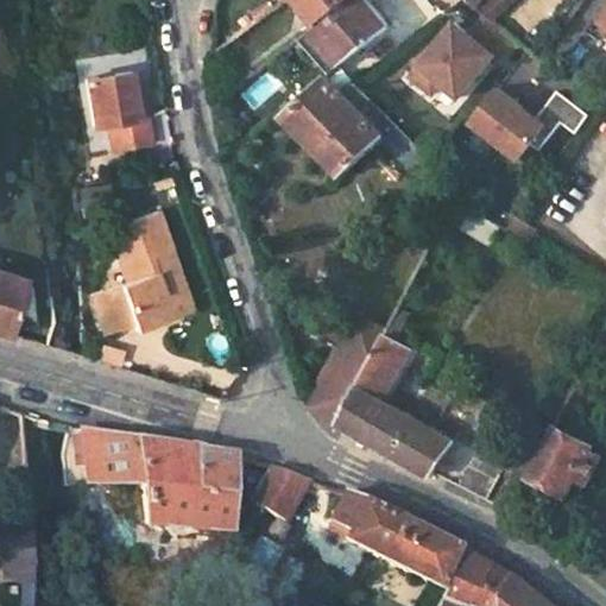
[(300,0),(319,21),(345,0),(300,0)]
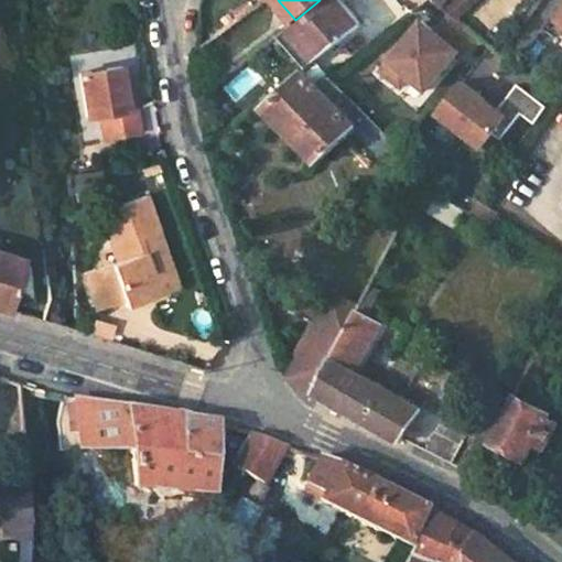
[(360,24),(339,0),(320,0),(295,20),(288,25),(319,58),(360,24)]
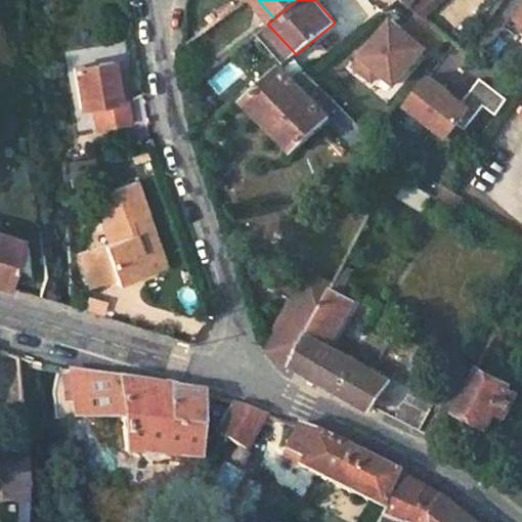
[(430,18),(446,0),(425,0),(419,8),(430,18)]
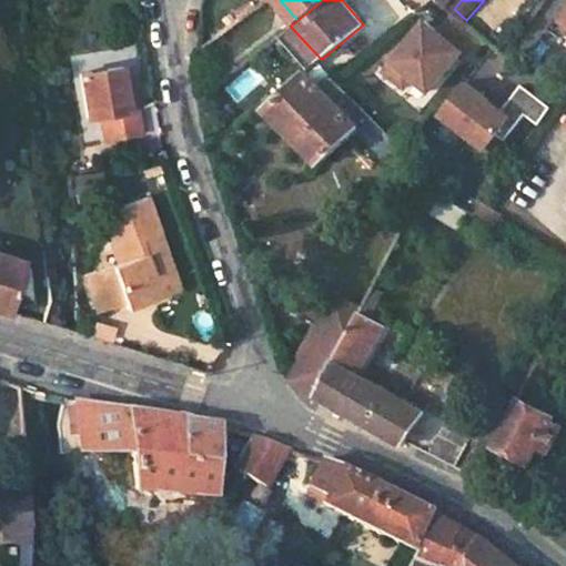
[(564,0),(548,27),(565,39),(565,0),(564,0)]
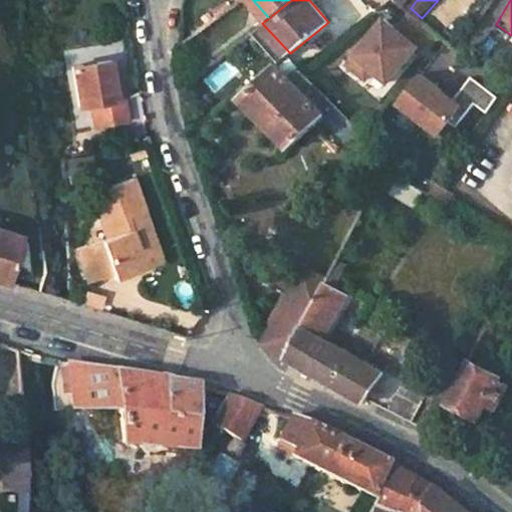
[(362,79),(370,71),(385,83),(419,45),(382,13),(340,60),(362,79)]
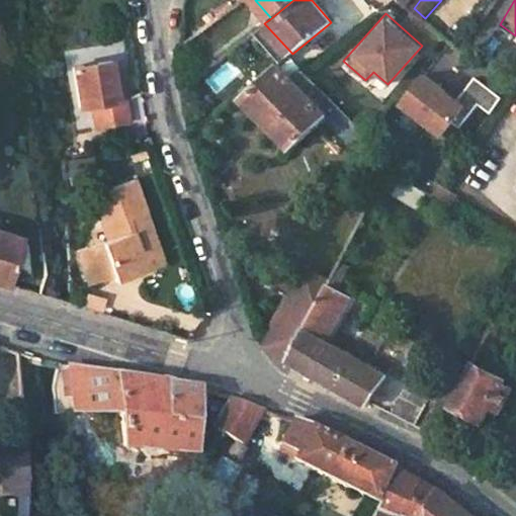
[(113,58),(75,64),(80,105),(94,103),(97,125),(131,121),(127,98),(118,99),(116,83),(113,58)]
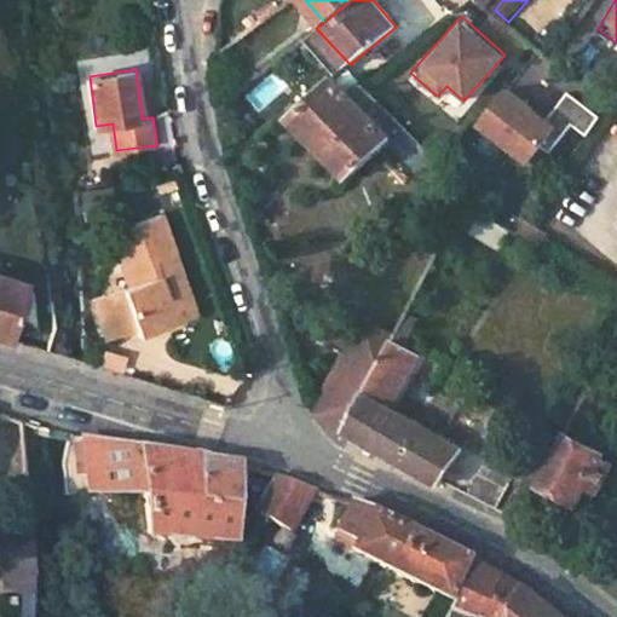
[(380,99),(362,79),(350,90),(335,74),(289,120),(347,180),(388,140),(417,173),(432,159),(380,99)]
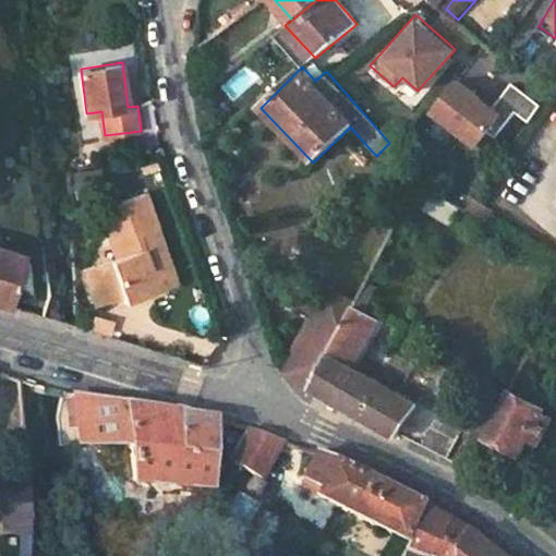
[(450,75),(425,112),(475,146),(500,109),(450,75)]
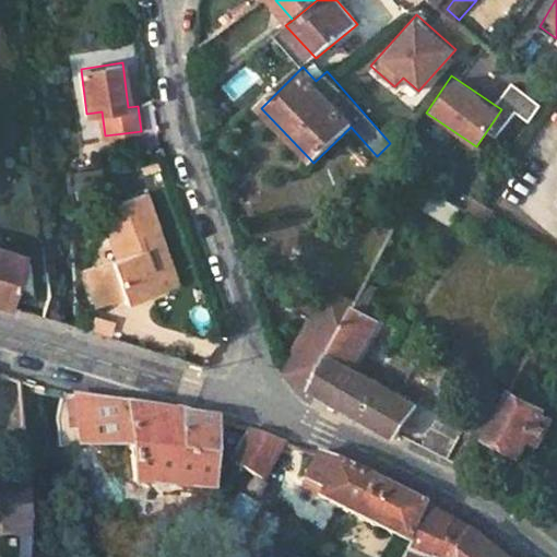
[(509,83),(500,97),(528,116),(537,101),(509,83)]
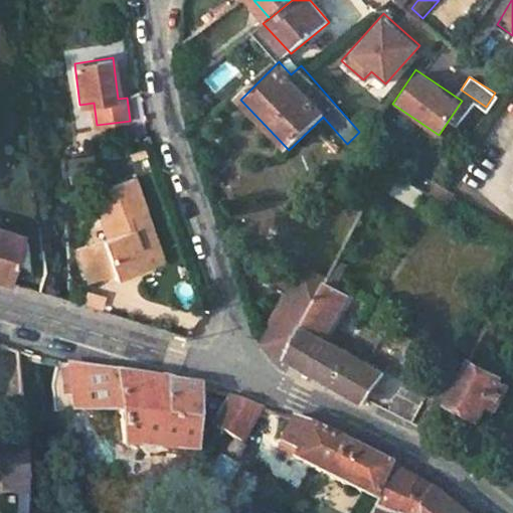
[(126,81),(116,82),(118,99),(127,98),(126,81)]
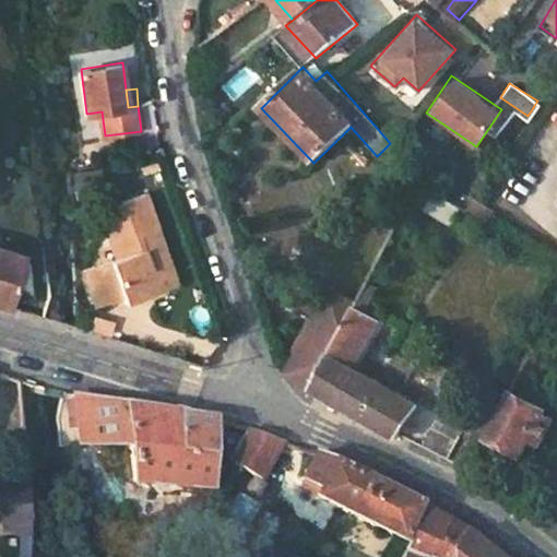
[(458,206),(416,182),(409,198),(450,222),(458,206)]
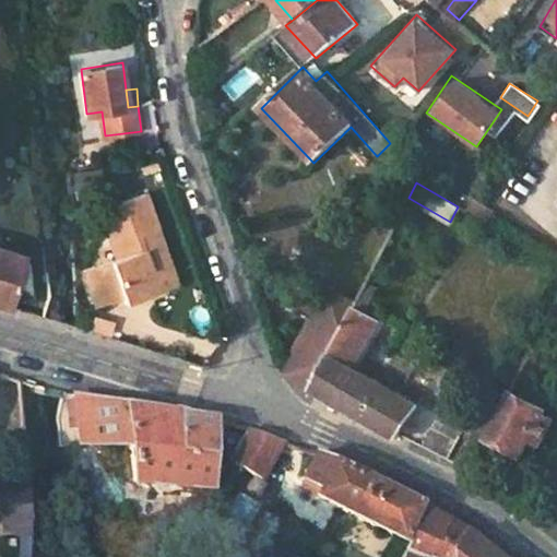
[(149,193),(103,209),(118,258),(90,265),(102,303),(125,295),(127,301),(156,292),(150,270),(156,268),(151,247),(143,249),(140,238),(161,232),(149,193)]
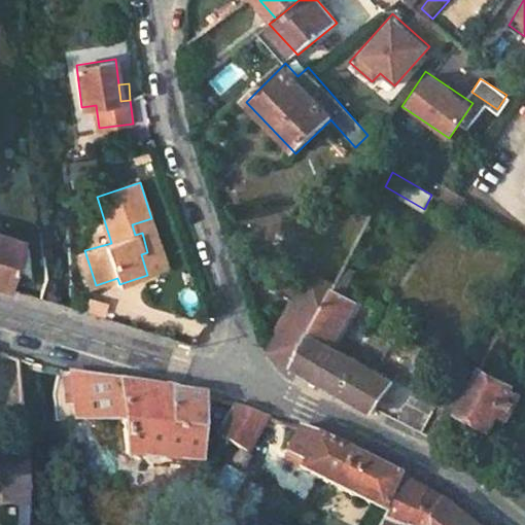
[(459,198),(443,189),(436,198),(453,207),(459,198)]
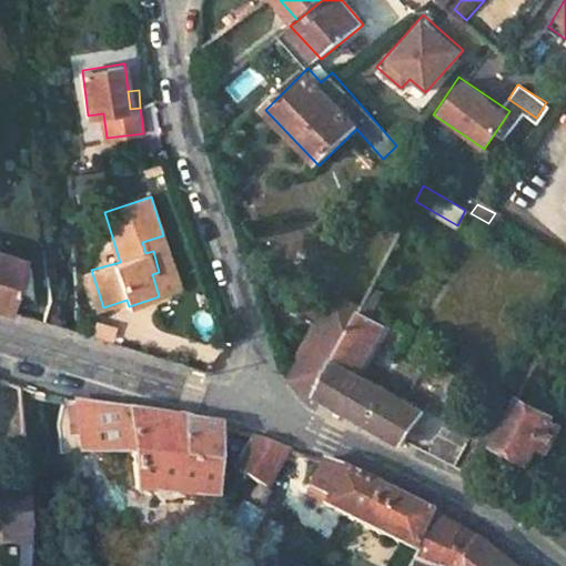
[(163,235),(142,242),(145,253),(153,251),(159,272),(152,274),(159,296),(180,290),(163,235)]
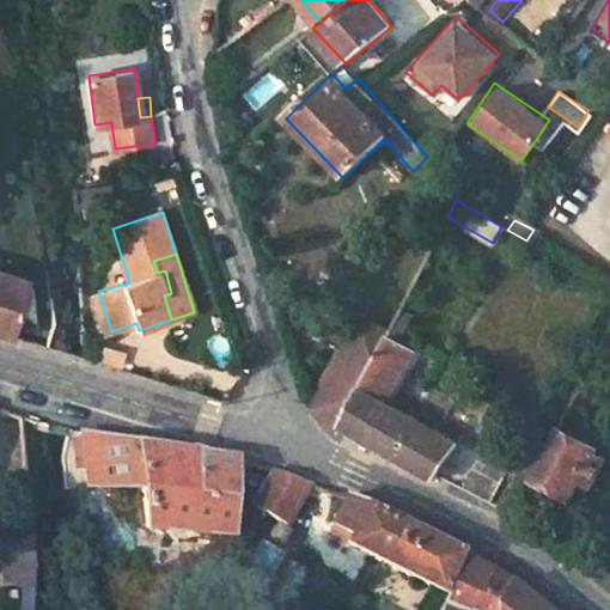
[(0,331),(5,333),(22,280),(0,273),(0,331)]
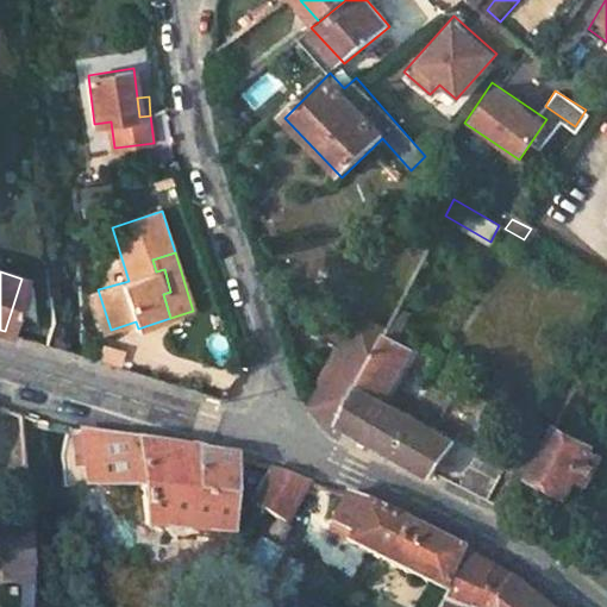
[(404,349),(385,338),(370,367),(340,425),(432,480),(438,471),(486,495),(501,467),(457,444),(380,400),(404,349)]
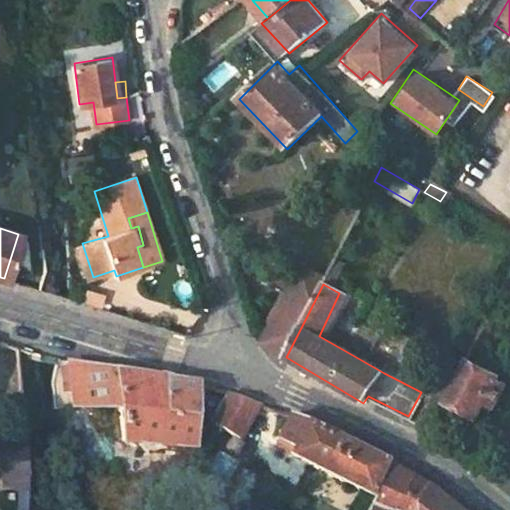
[(290,296),(274,287),(254,325),(259,341),(264,344),(290,296)]
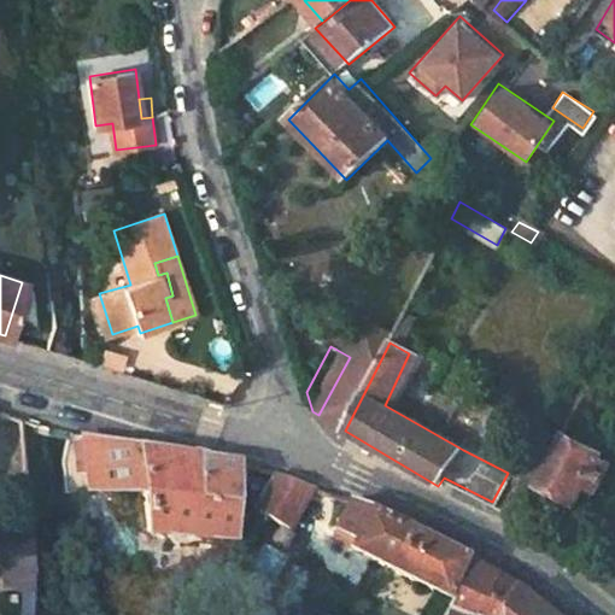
[(375,372),(350,357),(318,415),(345,431),(375,372)]
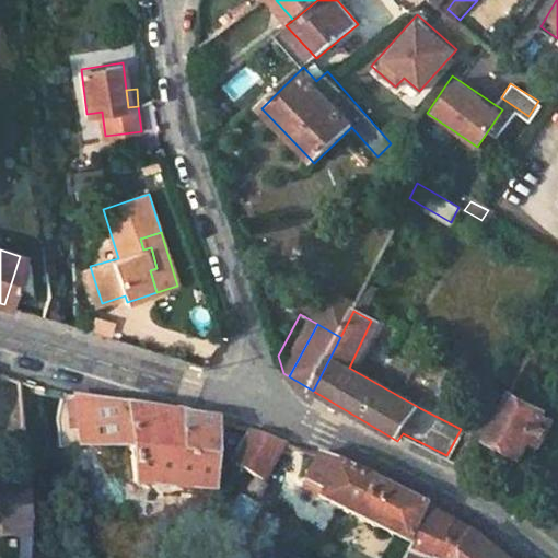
[(417,361),(371,338),(361,358),(408,379),(417,361)]
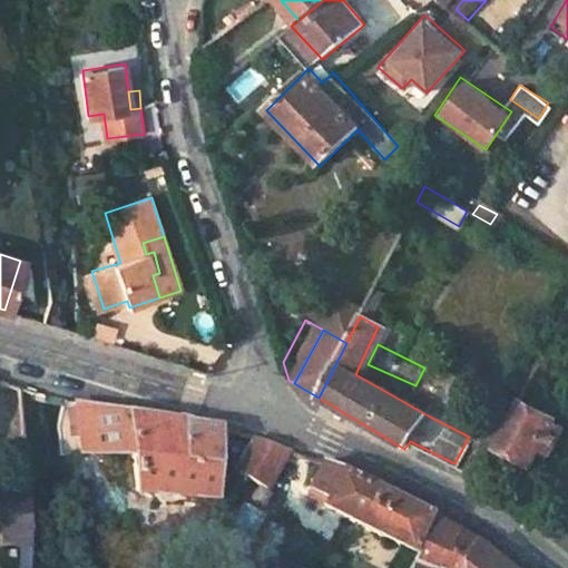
[(36,392),(17,387),(18,399),(36,392)]
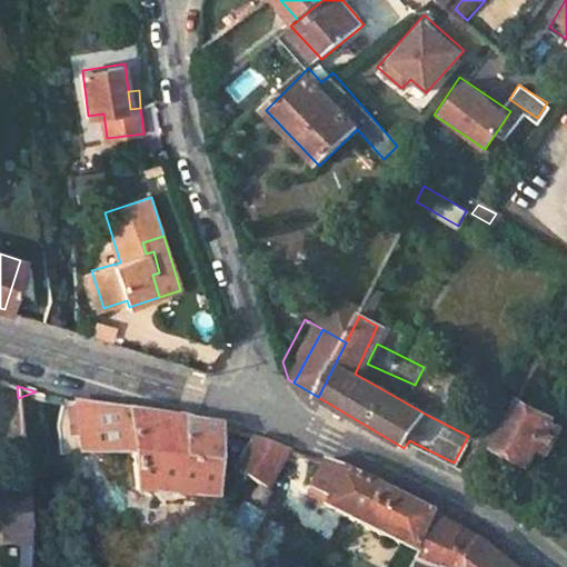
[(554,414),(518,396),(496,443),(533,460),(540,445),(548,448),(560,425),(550,420),(554,414)]
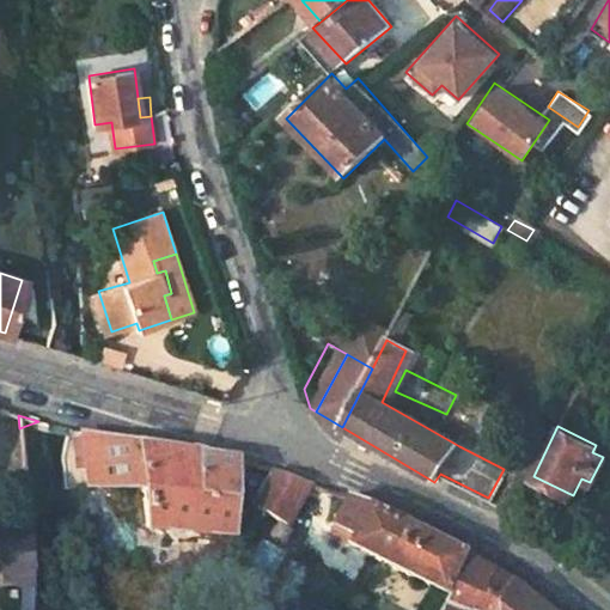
[(195,450),(83,432),(90,483),(142,487),(146,528),(226,532),(231,494),(193,492),(195,450)]
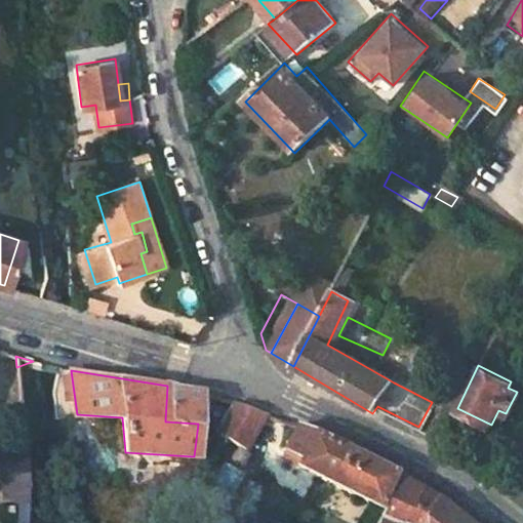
[(198,391),(167,386),(165,421),(198,424),(202,392),(198,391)]
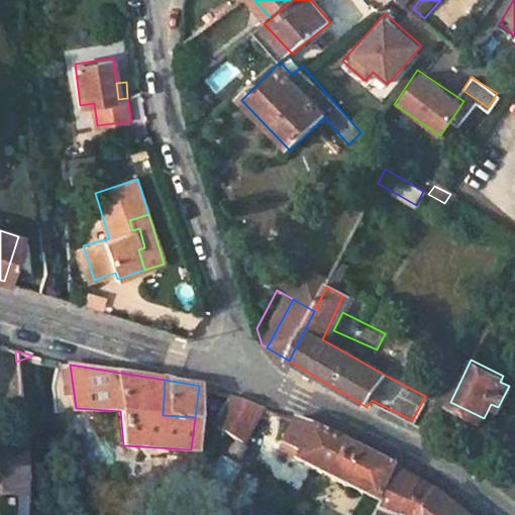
[(261,408),(226,396),(208,428),(240,444),(261,408)]
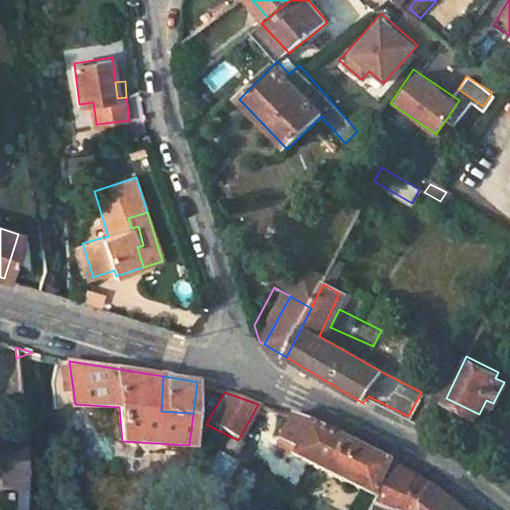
[(306,422),(287,415),(278,434),(297,443),(292,456),(324,472),(340,439),(306,422)]
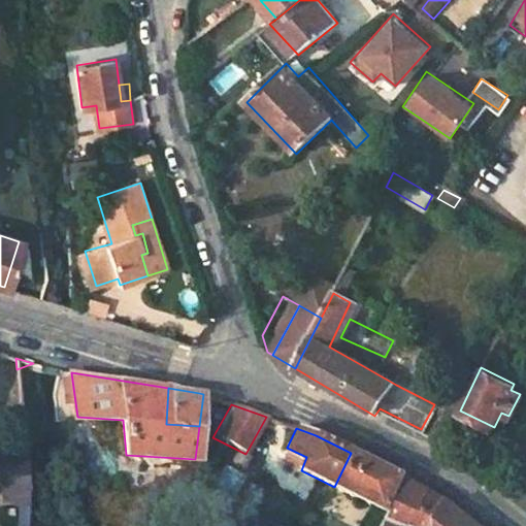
[(4,444),(0,445),(0,470),(2,470),(2,484),(0,485),(0,503),(26,503),(24,444),(4,444)]
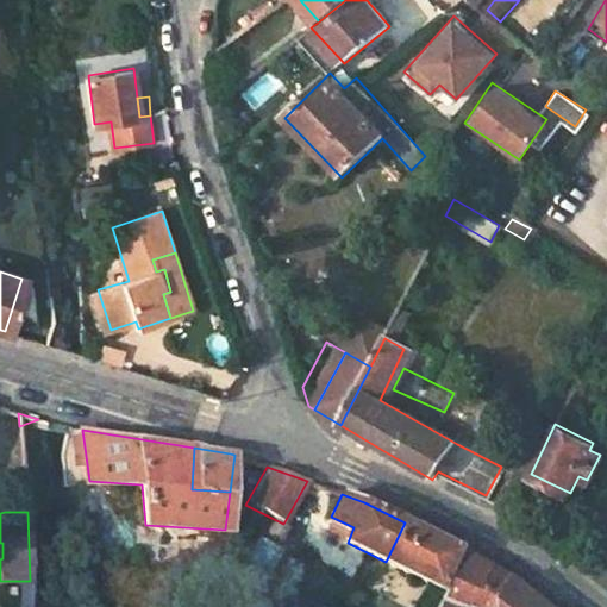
[(405,523),(386,562),(436,586),(456,548),(405,523)]
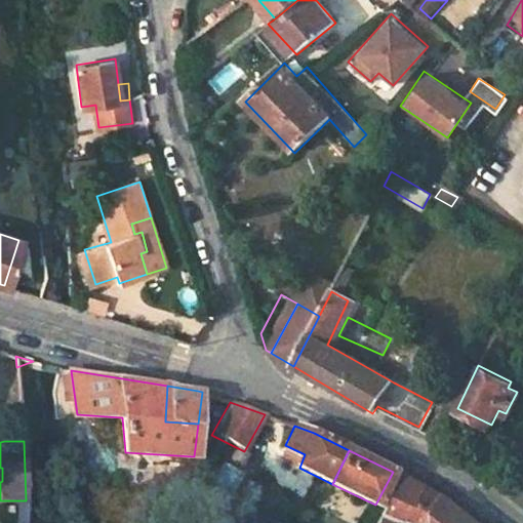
[(383,509),(376,522),(424,522),(424,513),(411,509),(421,488),(402,477),(393,472),(375,505),(383,509)]
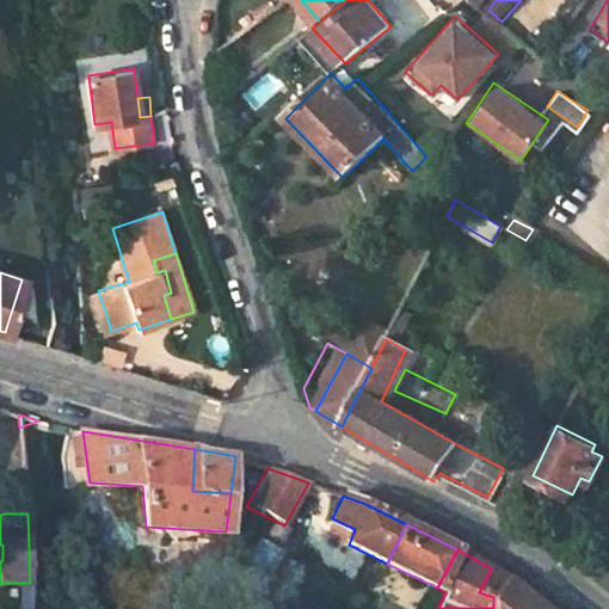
[(541,608),(498,573),(491,568),(479,592),(493,597),(493,608),(541,608)]
